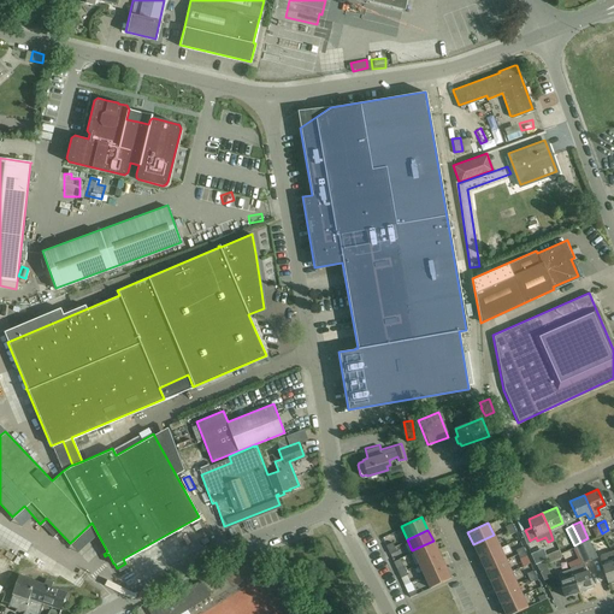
[(494,535),(473,544),(478,556),(499,547),(494,535)]
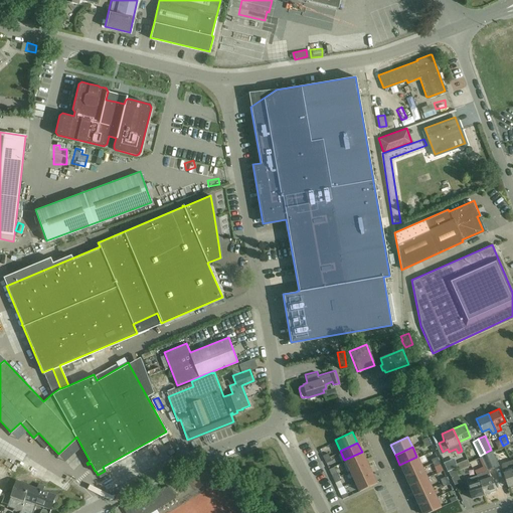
[(491,450),(485,453),(492,467),(498,464),(491,450)]
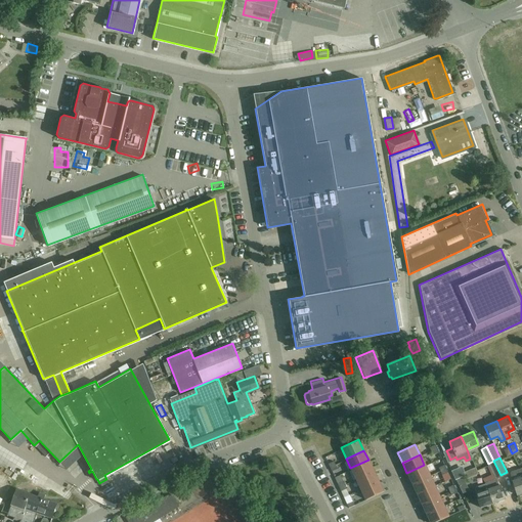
[(368,460),(350,468),(355,478),(373,470),(368,460)]
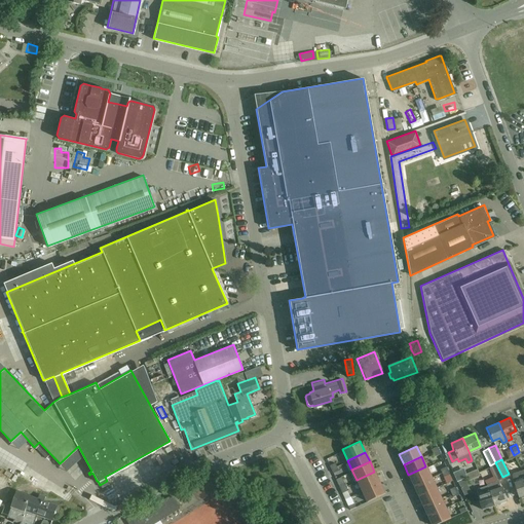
[(502,477),(495,462),(490,465),(496,480),(502,477)]
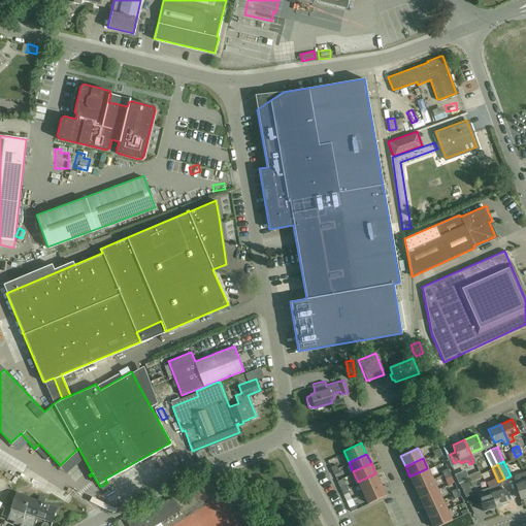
[(432,478),(427,468),(409,477),(415,486),(432,478)]
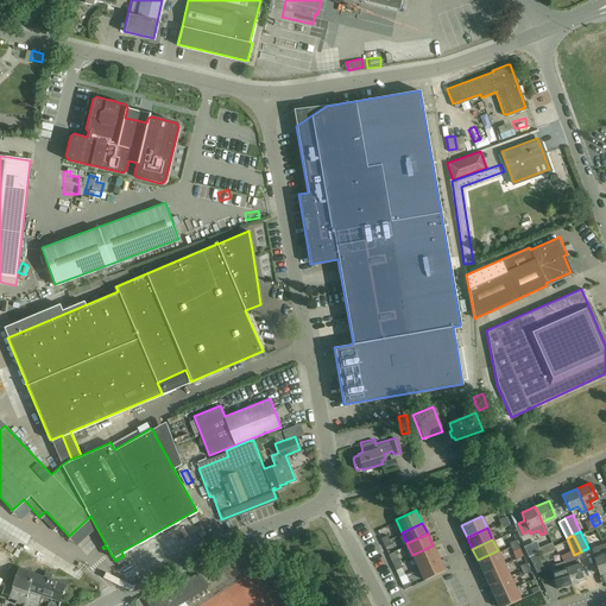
[(523,545),(528,555),(538,550),(537,547),(534,541),(523,545)]
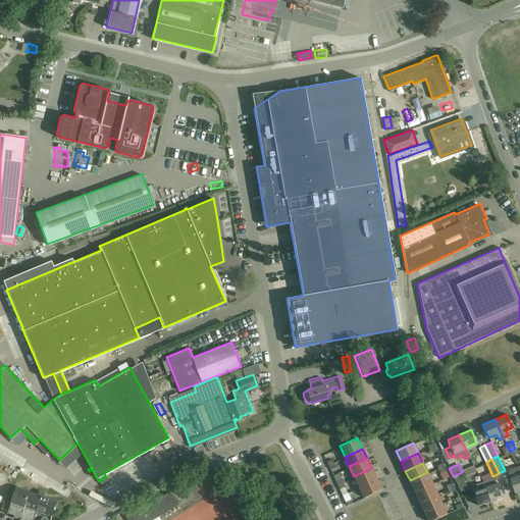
[(465,467),(468,473),(475,470),(472,464),(465,467)]
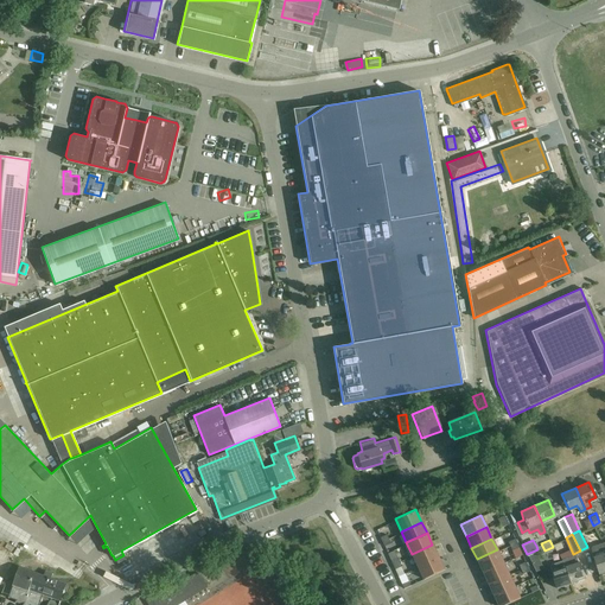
[(604,570),(604,546),(602,541),(591,545),(590,547),(592,555),(592,556),(597,572),(604,570)]
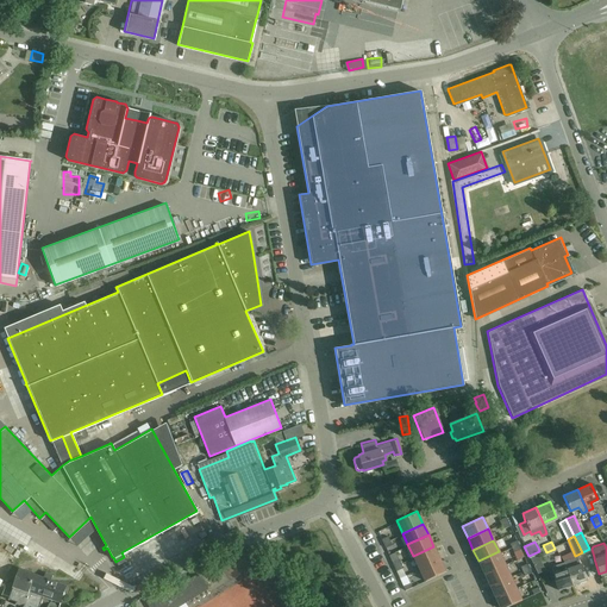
[(258,559),(264,556),(258,546),(252,550),(258,559)]
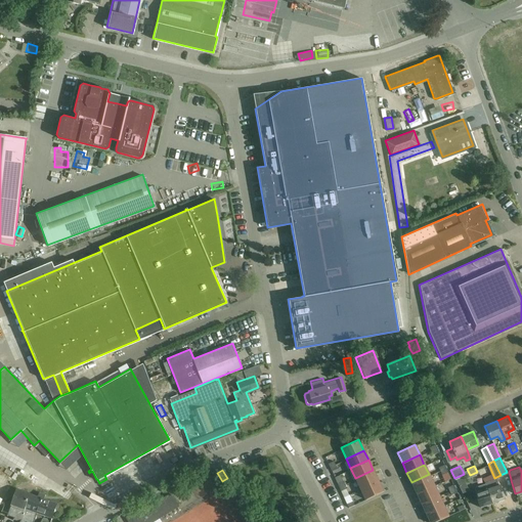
[(378,480),(373,470),(355,478),(359,488),(378,480)]
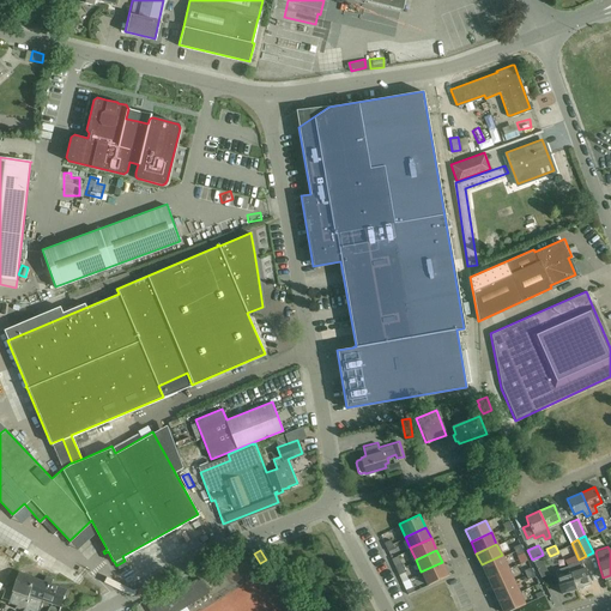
[(507,567),(502,555),(482,564),(487,576),(507,567)]
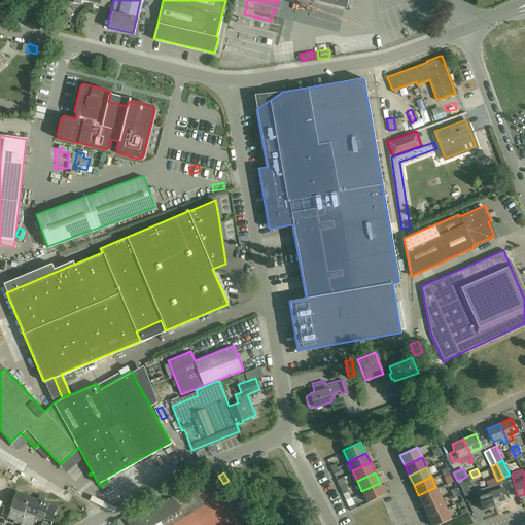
[(211,492),(212,481),(200,481),(200,485),(196,485),(195,499),(206,499),(206,492),(211,492)]
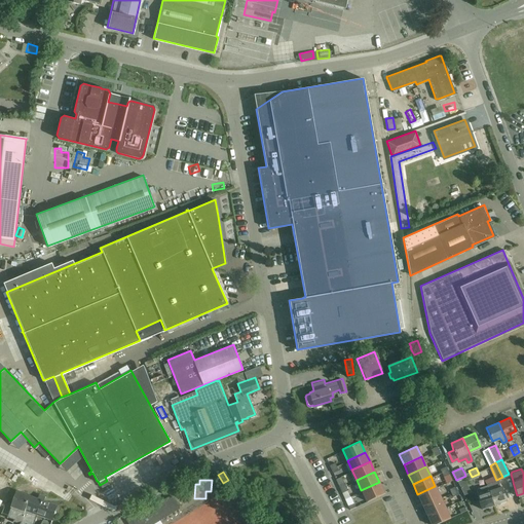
[(383,492),(379,482),(361,490),(366,500),(383,492)]
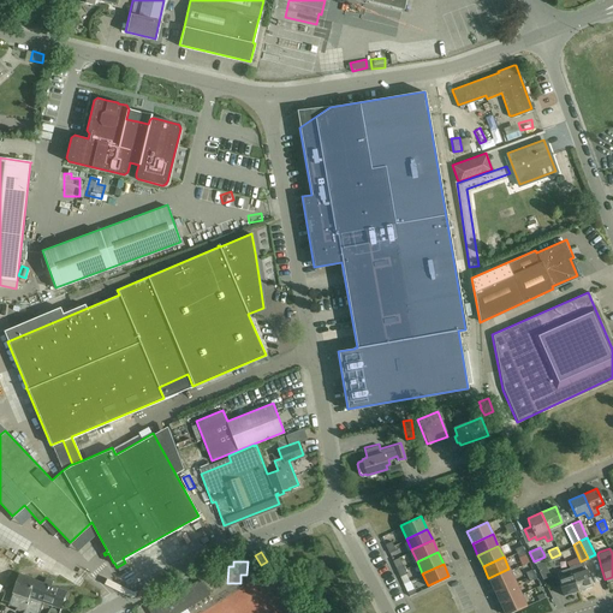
[(571,573),(570,569),(569,566),(555,571),(558,577),(557,578),(563,595),(577,590),(571,573)]
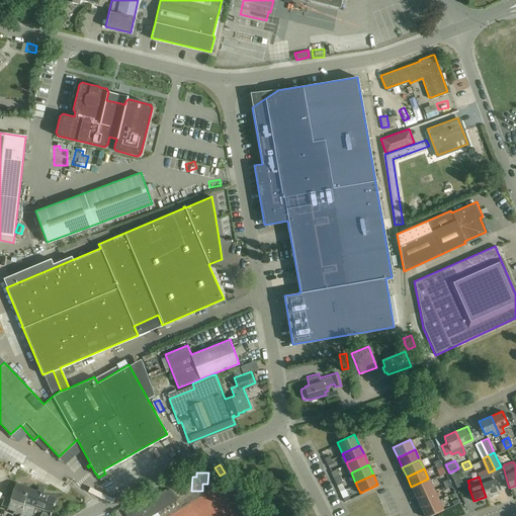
[(433,489),(428,479),(411,487),(416,497),(433,489)]
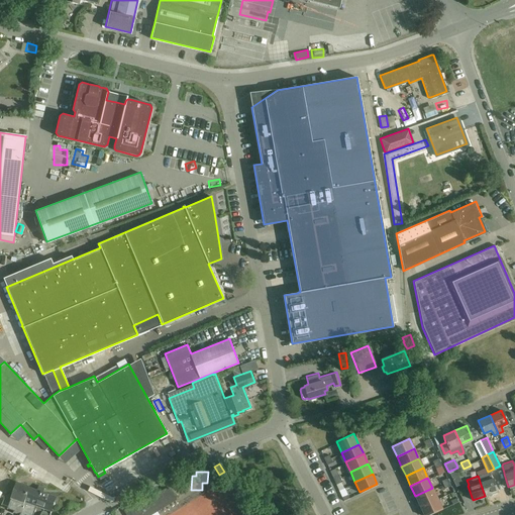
[(492,478),(480,482),(485,496),(497,492),(492,478)]
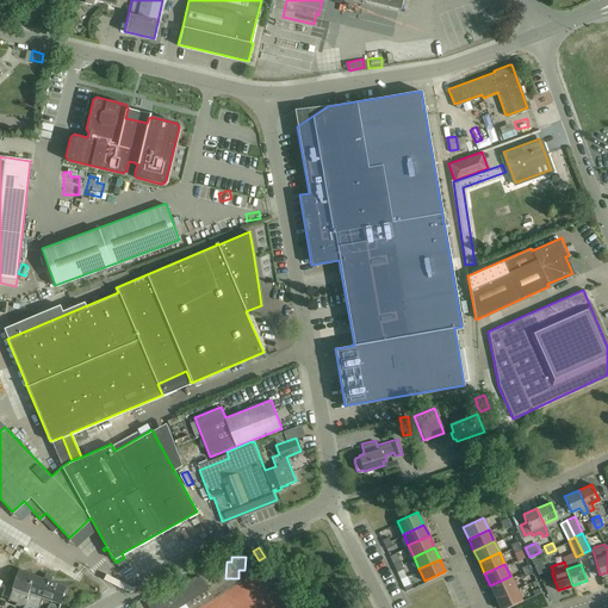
[(377,570),(379,576),(388,574),(384,566),(377,570)]
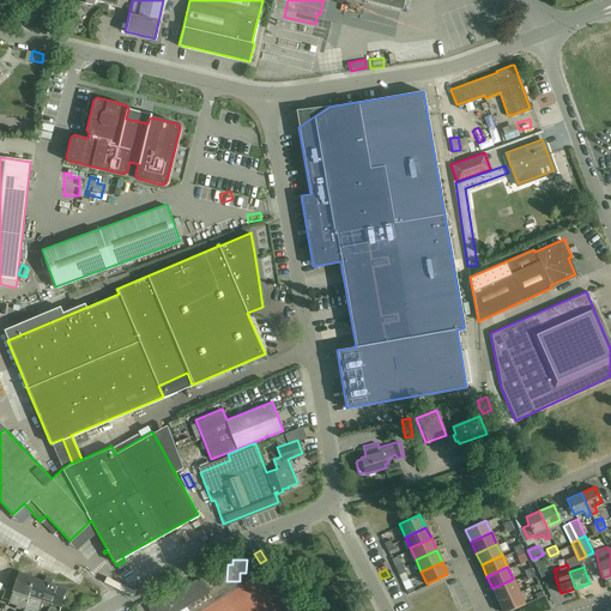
[(42,581),(18,572),(6,603),(7,604),(7,603),(14,605),(13,609),(14,609),(14,608),(22,610),(23,609),(29,610),(30,610),(31,610),(37,610),(42,598),(60,604),(64,596),(65,596),(67,591),(65,591),(65,588),(49,584),(52,579),(44,576),(42,581)]
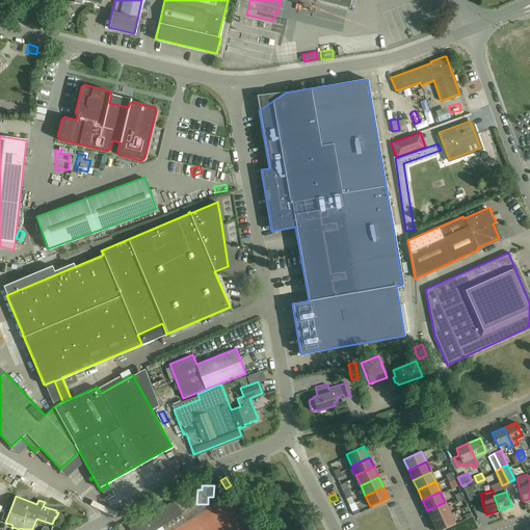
[(147,529),(146,527),(151,524),(153,528),(179,512),(171,500),(149,513),(147,511),(126,524),(129,529),(147,529)]
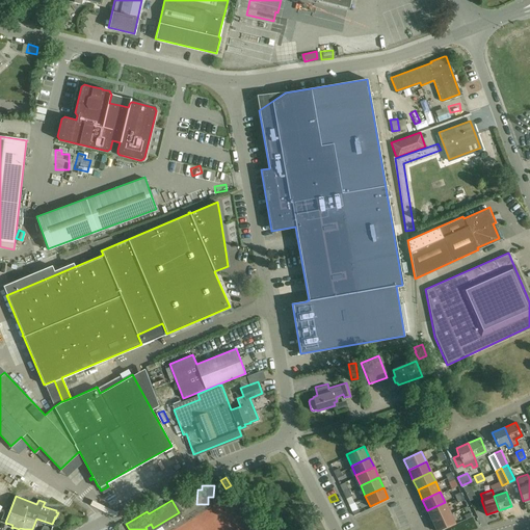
[(445,502),(427,510),(431,521),(449,512),(445,502)]
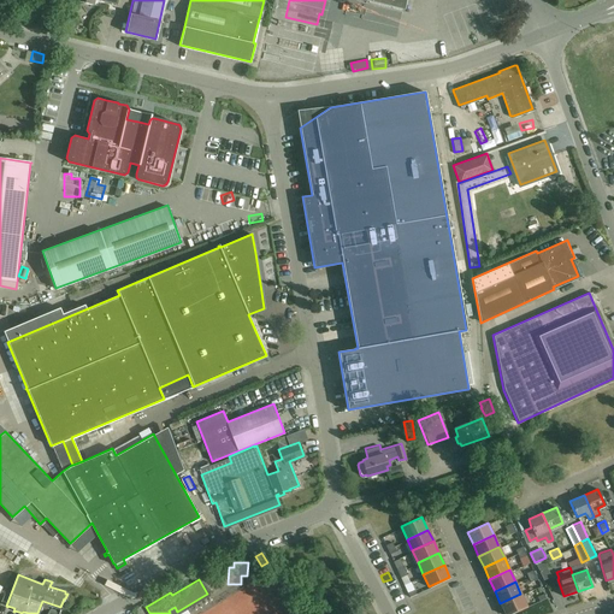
[(520,594),(500,603),(505,613),(508,613),(526,606),(520,594)]
